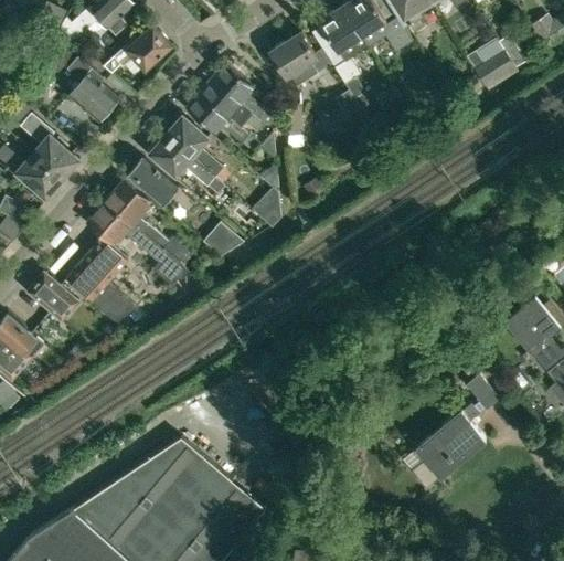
[(3,0),(3,1),(23,12),(29,0),(3,0)]
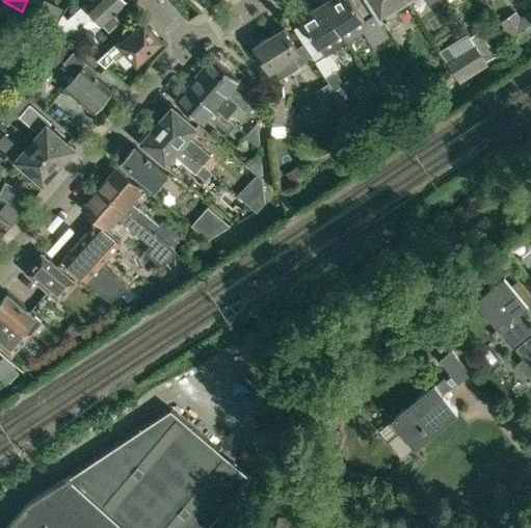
[(112,17),(126,4),(122,0),(88,0),(91,3),(86,8),(84,6),(67,22),(62,18),(56,28),(70,40),(94,18),(108,34),(120,24),(112,17)]
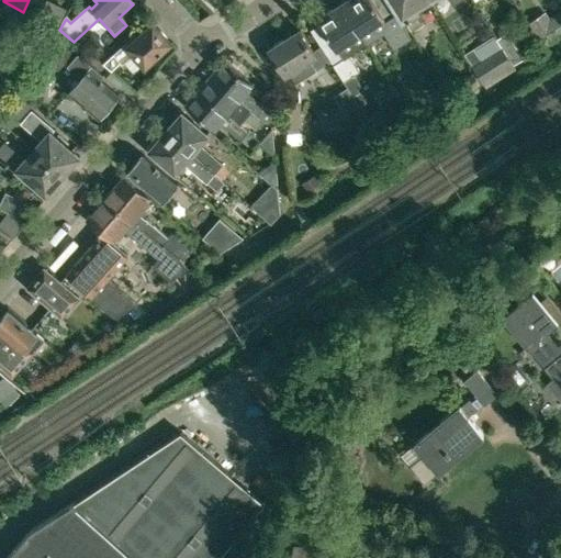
[(393,53),(399,49),(410,42),(394,19),(384,24),(382,21),(383,20),(369,0),(350,0),(340,7),(367,48),(383,37),(393,53)]
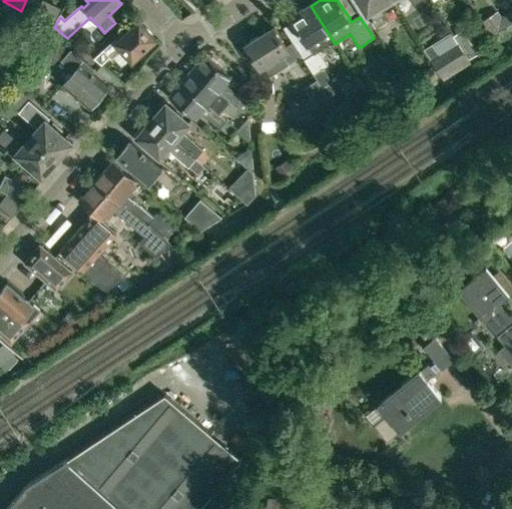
[(376,10),(390,1),(389,0),(355,0),(375,31),(386,25),(376,10)]
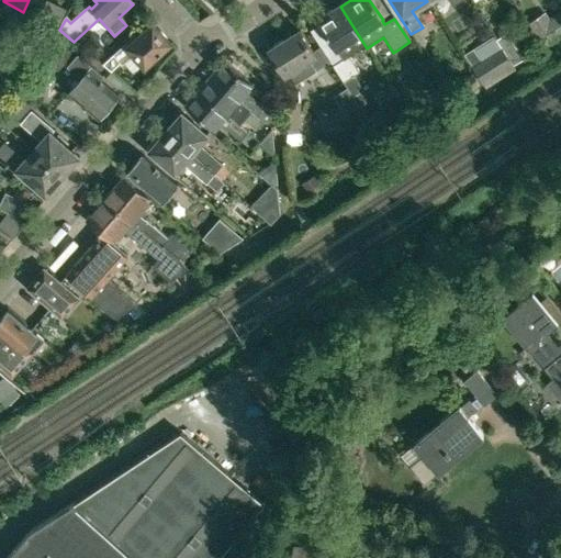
[(30,14),(23,12),(3,1),(0,7),(0,12),(6,15),(3,20),(22,30),(30,14)]
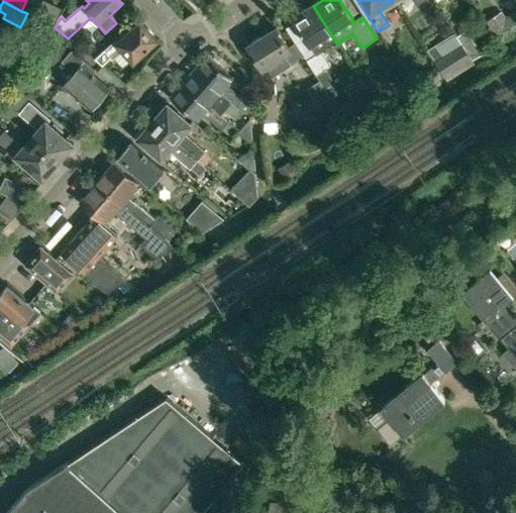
[(321,55),(337,44),(313,6),(292,20),(304,39),(294,45),(303,60),(329,101),(336,97),(328,85),(332,83),(325,73),(330,69),(321,55)]
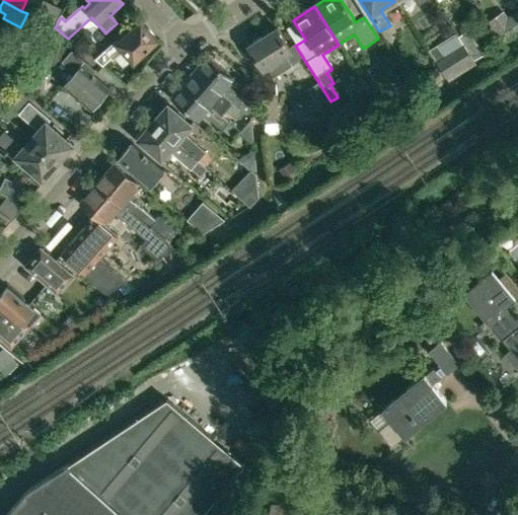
[(52,9),(46,21),(54,25),(61,13),(52,9)]
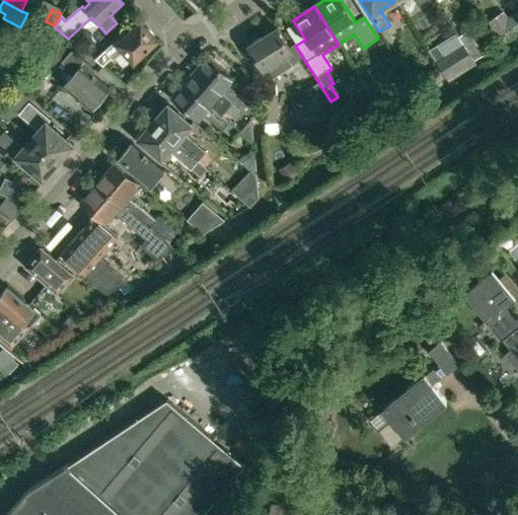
[(498,19),(488,25),(502,47),(517,35),(517,20),(505,29),(498,19)]
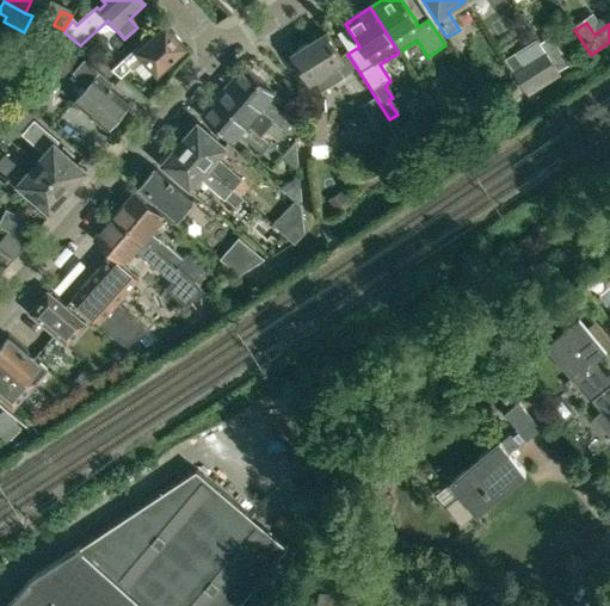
[(173,66),(171,63),(185,49),(165,28),(148,43),(146,42),(112,73),(121,80),(131,70),(133,73),(145,62),(156,75),(161,72),(164,74),(173,66)]
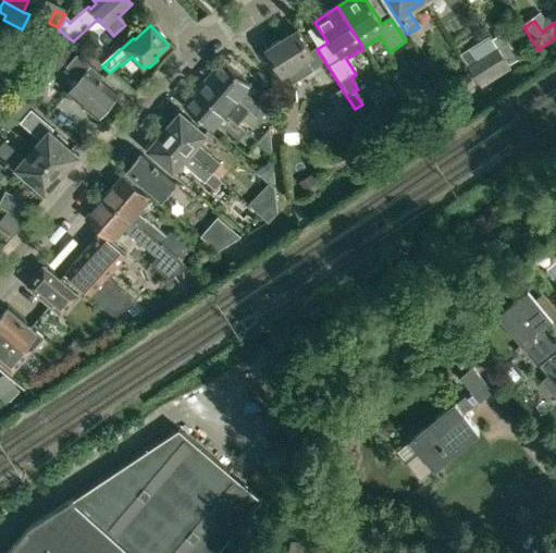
[(317,49),(310,53),(296,33),(266,52),(281,76),(305,61),(312,73),(326,64),(317,49)]
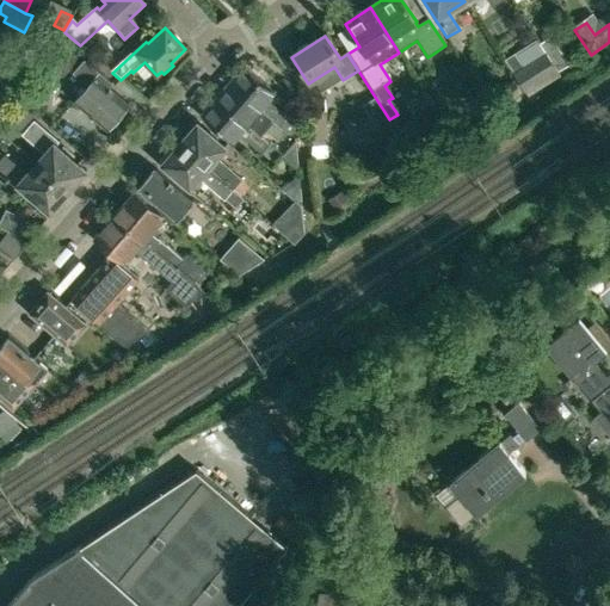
[(550,39),(538,47),(558,76),(568,69),(550,39)]
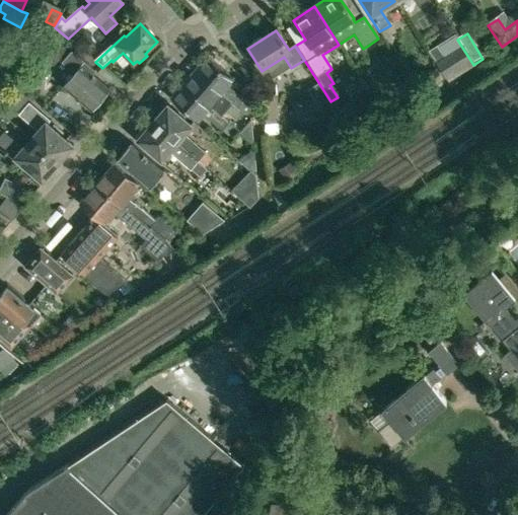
[(69,53),(54,40),(39,57),(54,70),(69,53)]
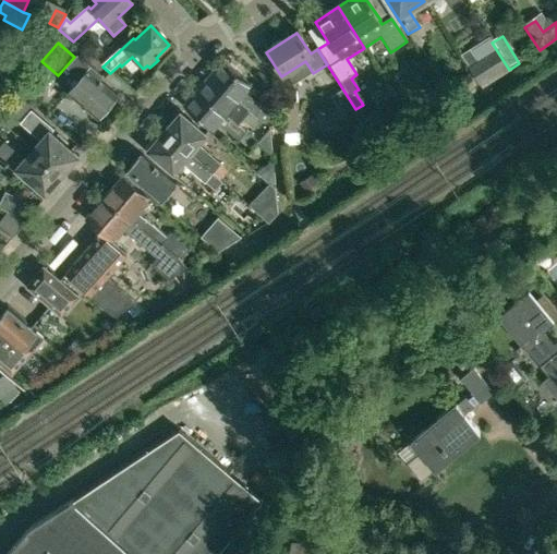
[(479,86),(480,87),(508,70),(499,55),(470,73),(479,86)]
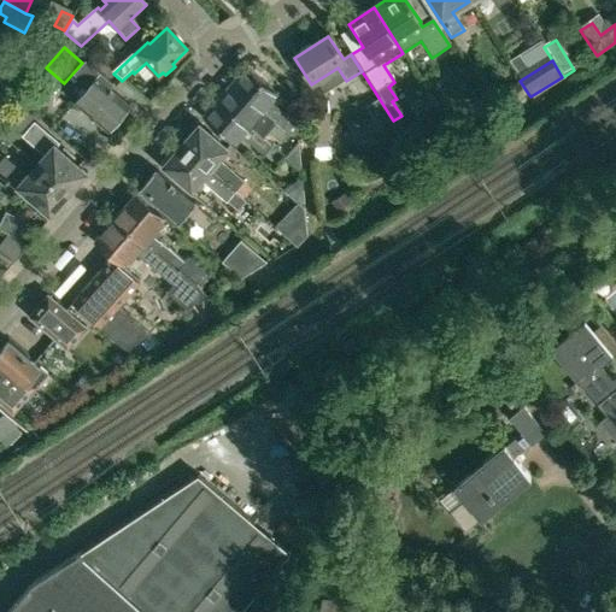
[(107,133),(129,107),(110,90),(113,87),(84,63),(72,76),(88,89),(75,105),(107,133)]
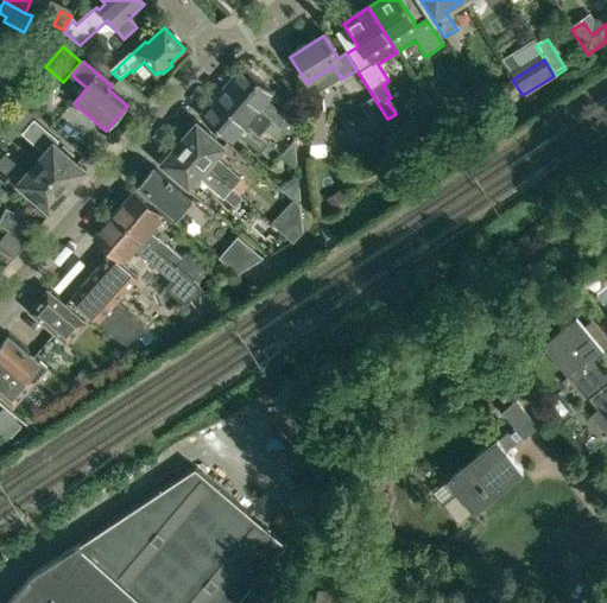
[(266,102),(272,95),(241,68),(227,84),(272,122),(285,134),(289,138),(292,134),(291,114),(286,120),(266,102)]
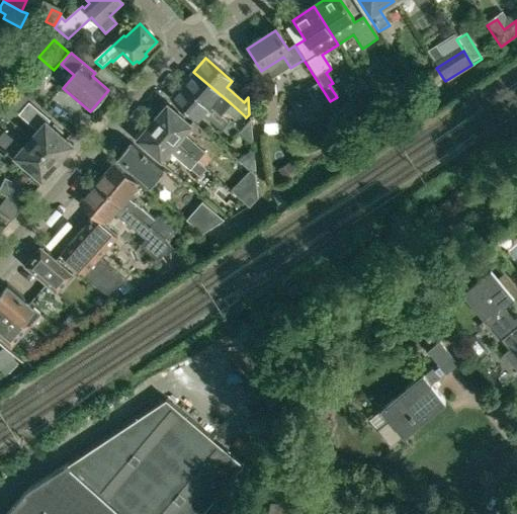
[(440,81),(433,71),(421,79),(428,89),(440,81)]
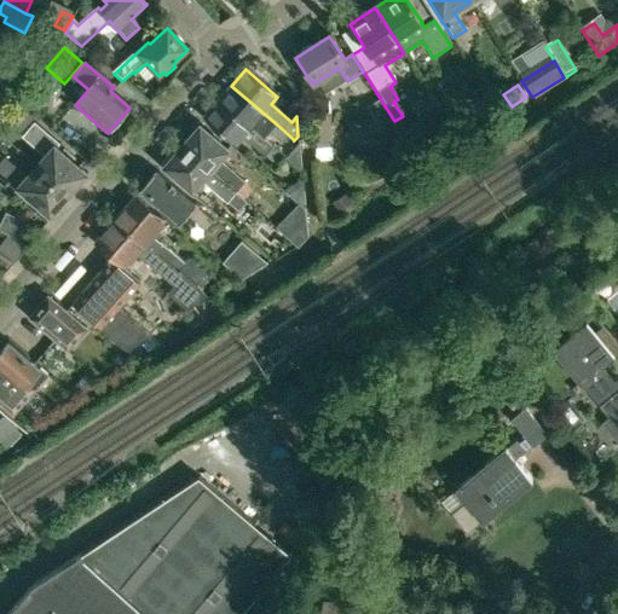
[(290,137),(277,125),(231,86),(218,102),(264,142),(270,134),(283,145),(290,137)]
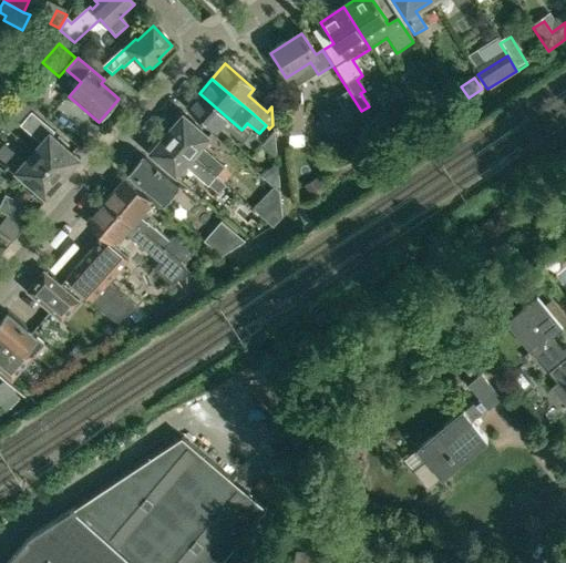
[(261,147),(242,130),(199,93),(186,109),(215,134),(220,128),(254,155),(261,147)]
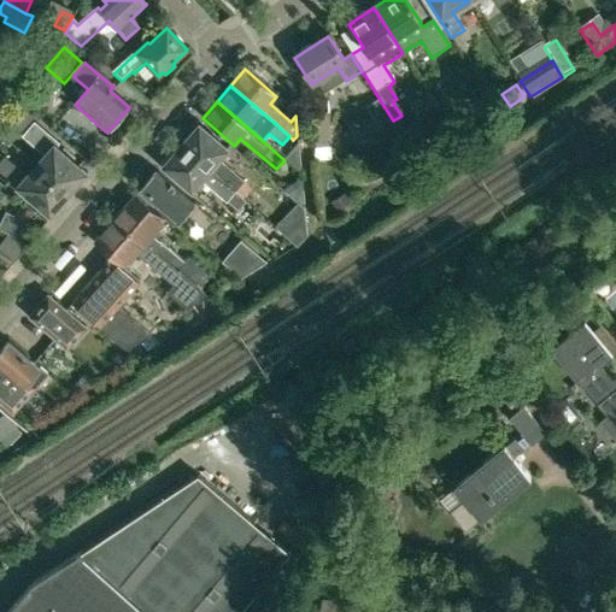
[(12,119),(19,125),(28,115),(21,109),(12,119)]
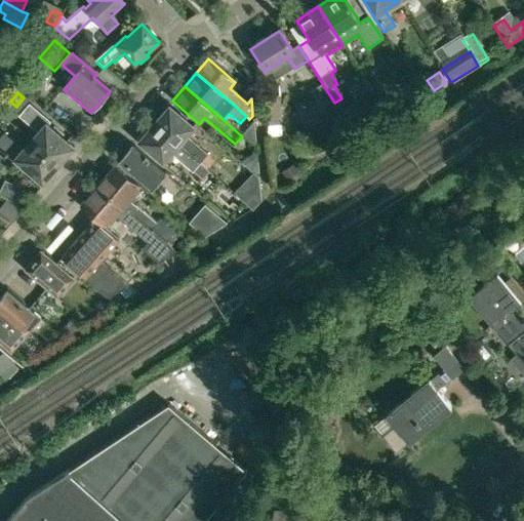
[(268,127),(282,126),(279,98),(266,99),(268,127)]
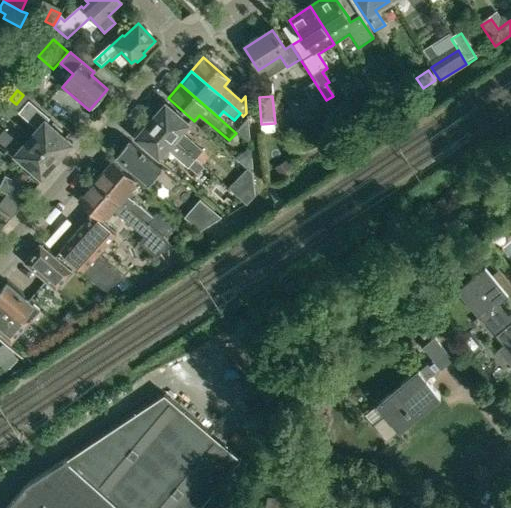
[(63,152),(70,145),(45,123),(48,120),(29,104),(19,115),(38,131),(30,139),(58,163),(66,154),(63,152)]
